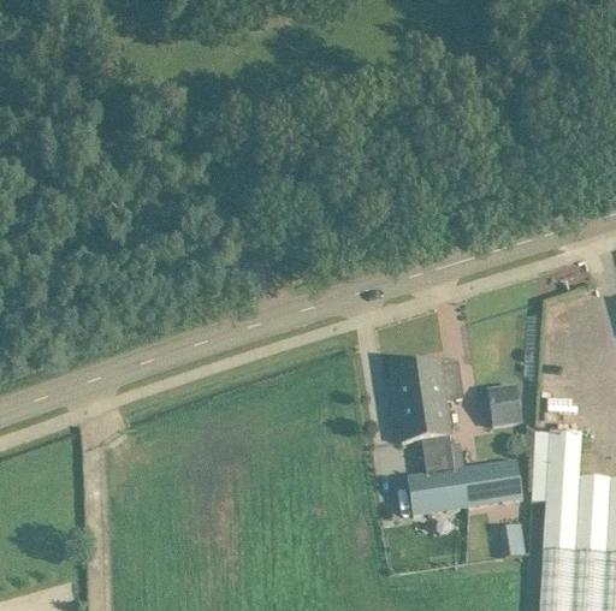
[(439,359),(390,366),(394,390),(402,442),(421,439),(426,473),(454,469),(449,434),(451,434),(445,399),(462,397),(457,362),(440,365),(439,359)]
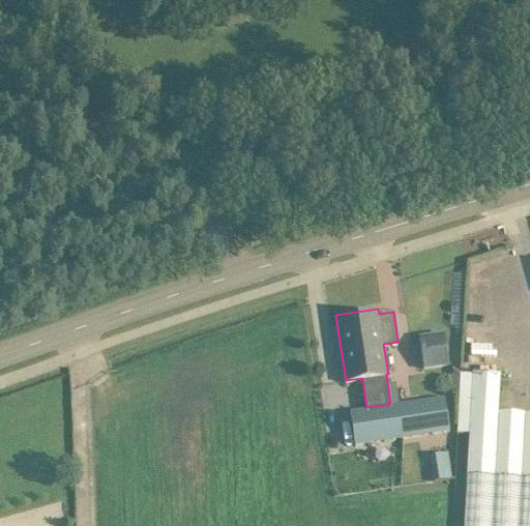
[(448,362),(444,331),(419,334),(423,366),(448,362)]
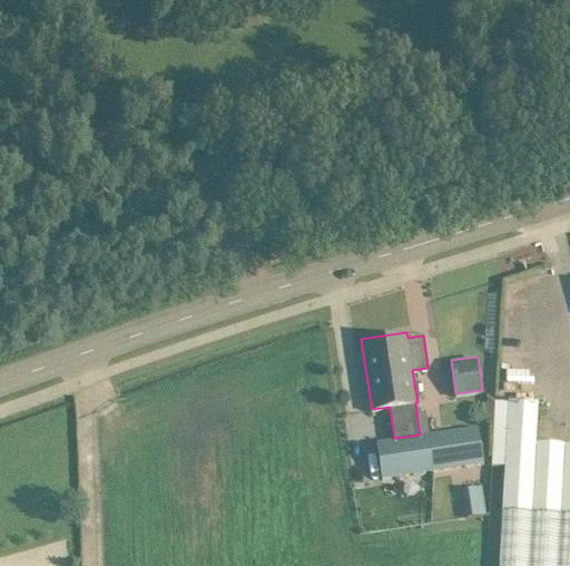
[(503,465),(497,565),(569,565),(569,442),(537,441),(539,402),(495,399),(491,464),(503,465)]
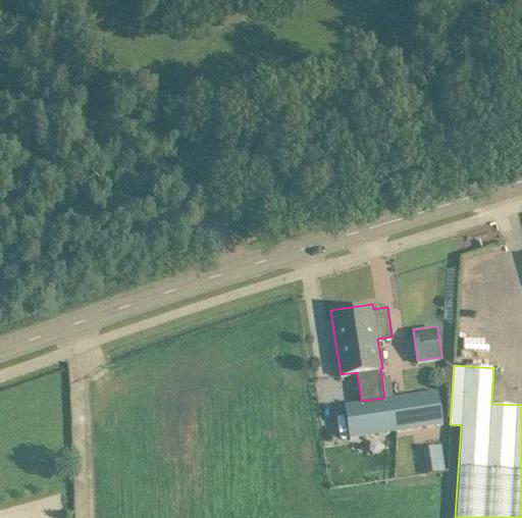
[(361,401),(345,404),(350,436),(442,422),(437,390),(384,398),(361,401)]
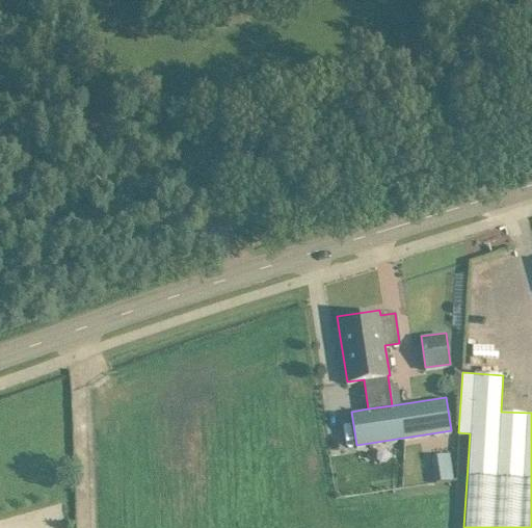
[(431,453),(434,479),(453,477),(450,451),(431,453)]
